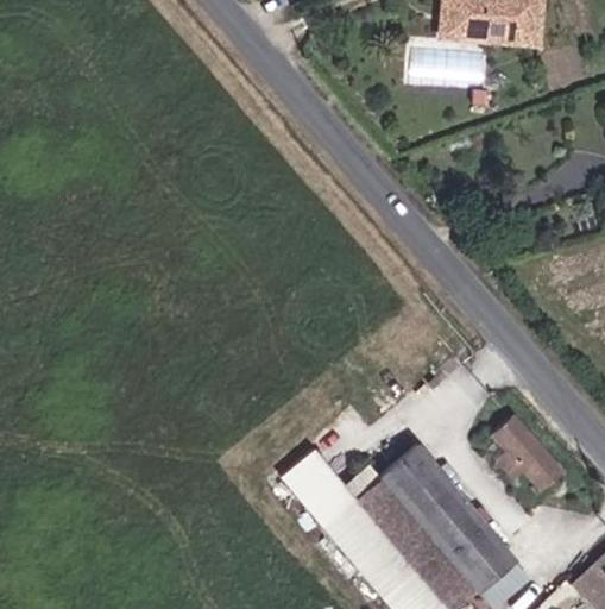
[(440,0),(440,19),(436,41),(447,42),(529,46),(534,0),(440,0)]
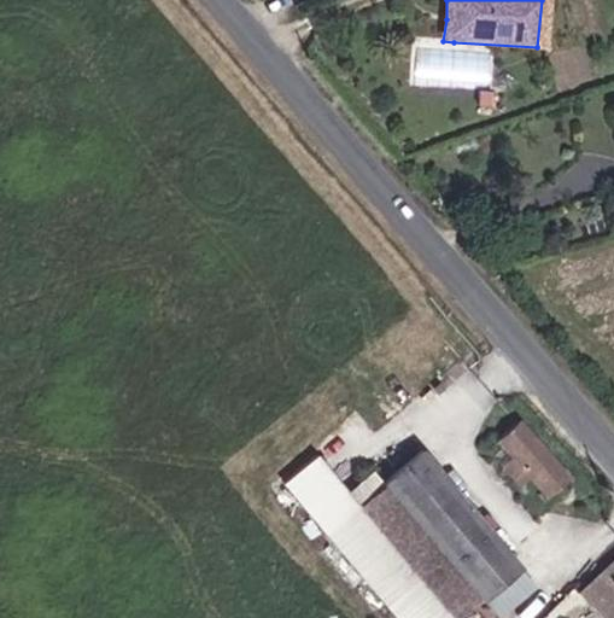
[(448,65),(446,81),(490,83),(492,53),(445,50),(444,65),(448,65)]
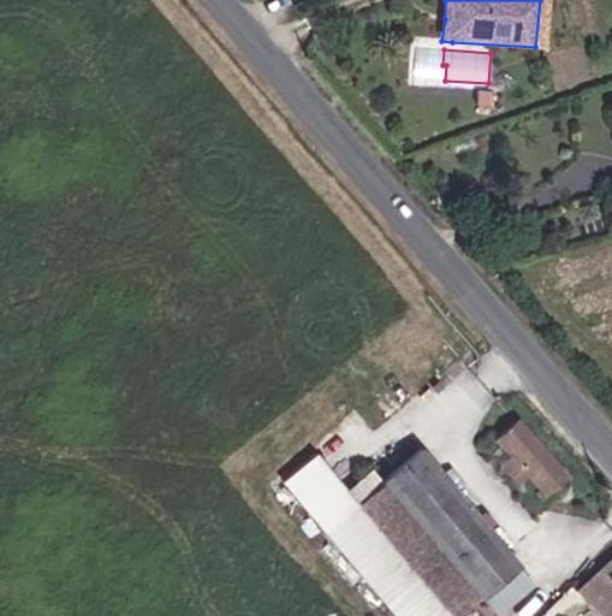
[(501,451),(544,502),(578,473),(535,421),(501,451)]
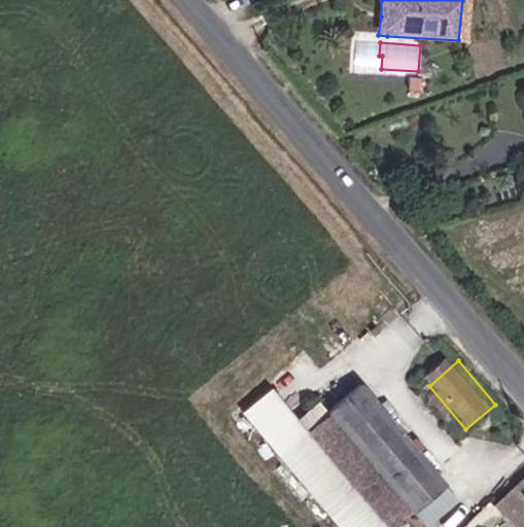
[(409,500),(410,501),(441,473),(355,379),(321,409),(322,410),(303,428),(388,519),(409,500)]
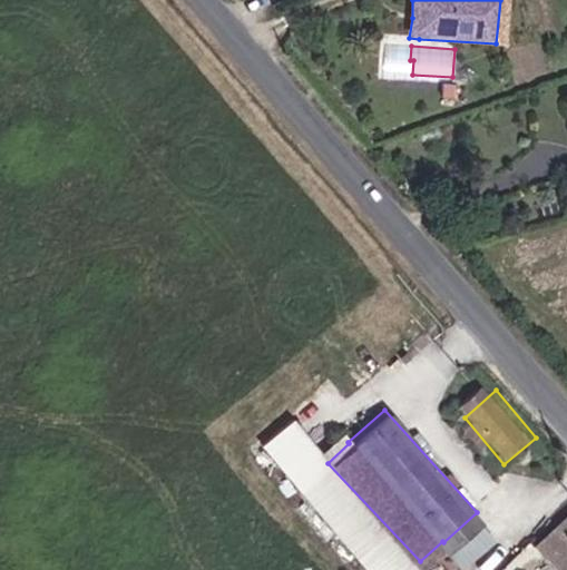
[(563,569),(566,569),(566,519),(539,546),(563,569)]
